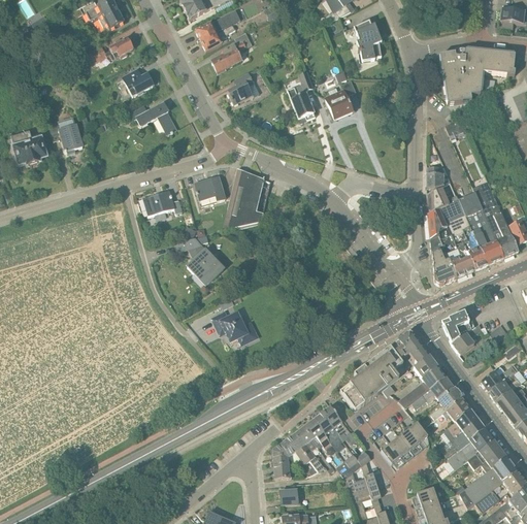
[(117,2),(116,0),(104,0),(97,3),(96,0),(91,0),(83,4),(87,10),(91,20),(99,15),(105,28),(106,31),(126,22),(121,12),(120,8),(122,7),(119,1),(117,2)]
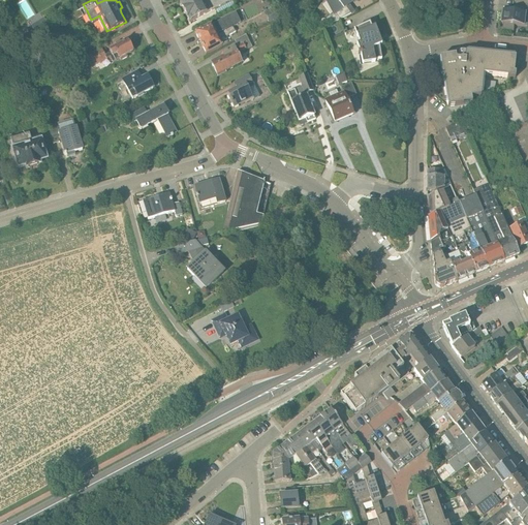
[(190,19),(225,0),(180,0),(190,19)]
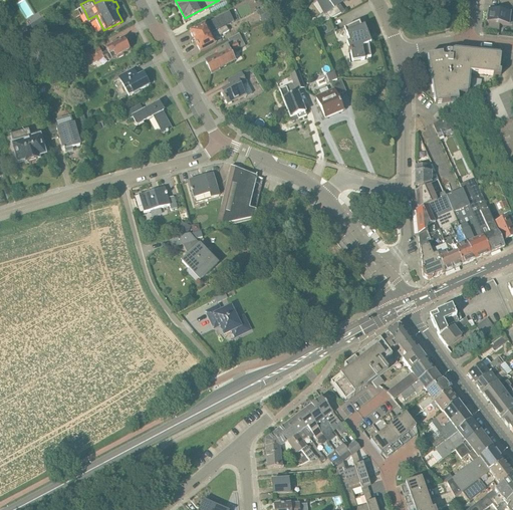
[(321,20),(342,10),(336,3),(339,0),(318,0),(323,10),(317,14),(321,20)]
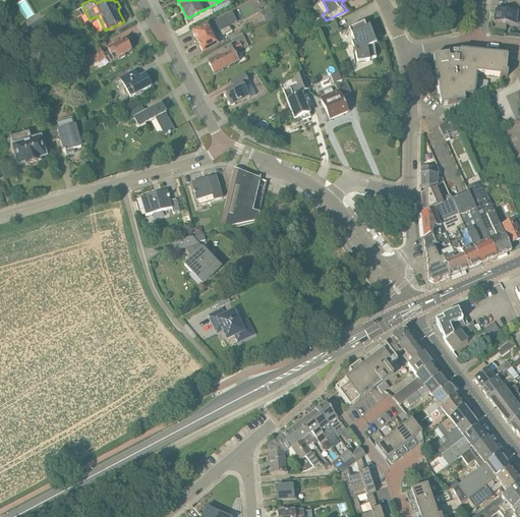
[(519,3),(509,2),(508,8),(496,7),(496,9),(494,9),(493,16),(495,17),(495,19),(497,19),(496,25),(507,27),(507,21),(519,22),(519,3)]
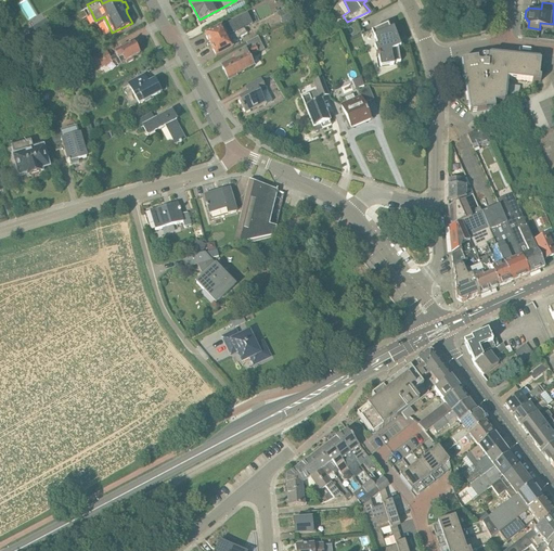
[(88,12),(85,5),(76,11),(79,17),(88,12)]
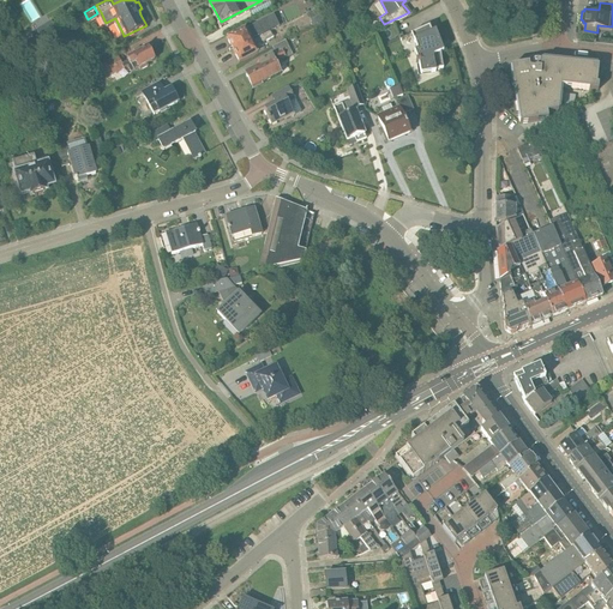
[(50,26),(47,19),(37,25),(42,32),(50,26)]
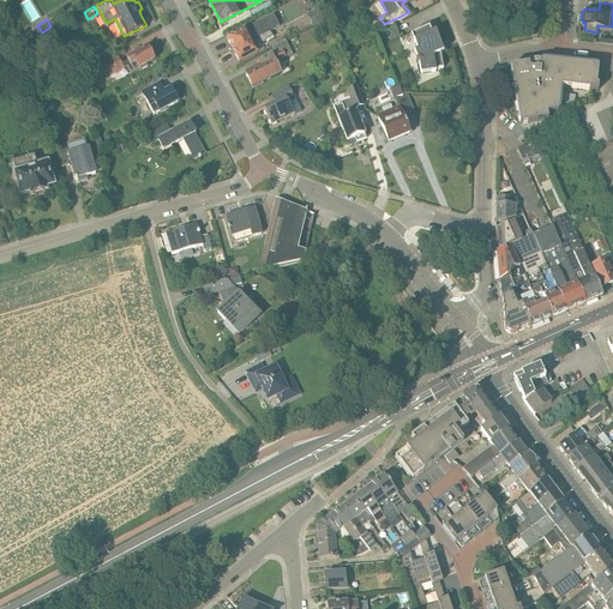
[(234,47),(271,28),(271,26),(265,29),(262,22),(248,29),(247,25),(228,35),(233,43),(230,44),(232,48),(234,46),(234,47)]
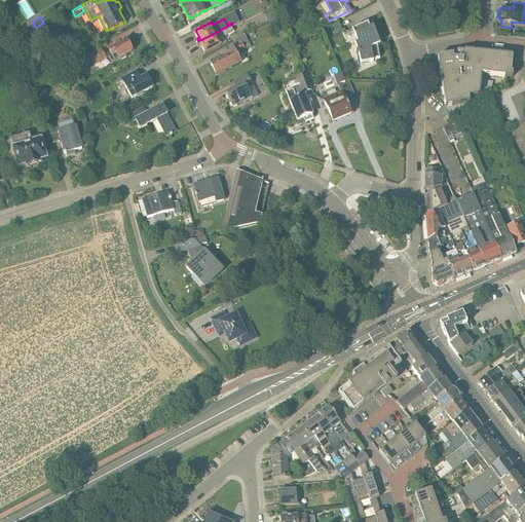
[(371,25),(368,19),(344,29),(343,28),(342,28),(343,30),(353,26),(359,39),(355,40),(359,46),(357,47),(358,50),(360,49),(362,60),(374,58),(374,56),(380,54),(378,41),(380,40),(374,24),(371,25)]
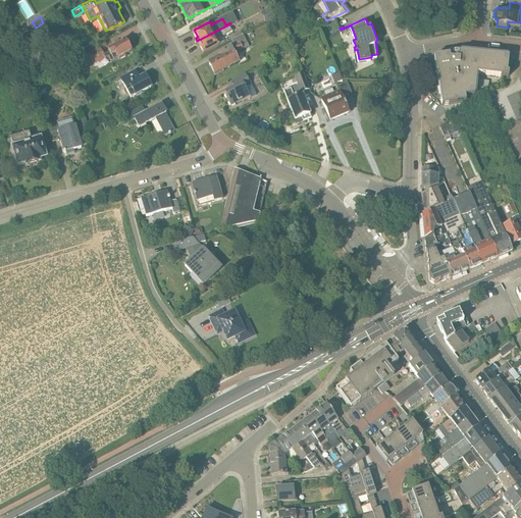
[(230,23),(199,40),(204,49),(220,41),(226,39),(223,33),(233,28),(230,23)]
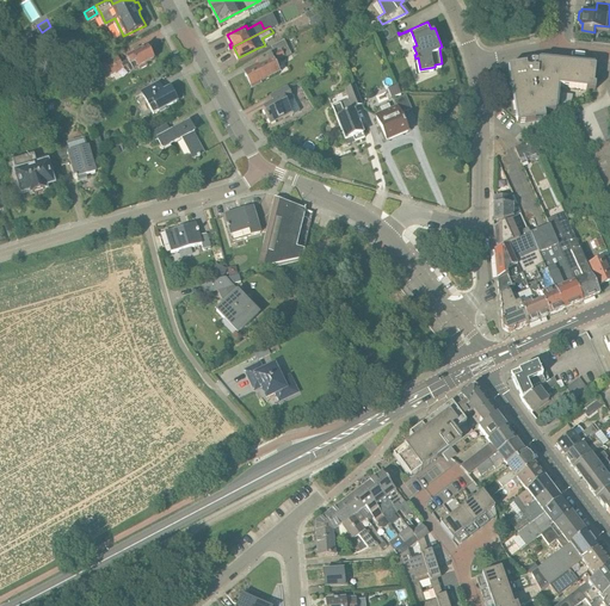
[(347,41),(355,37),(351,32),(342,37),(344,43),(346,42),(347,41)]
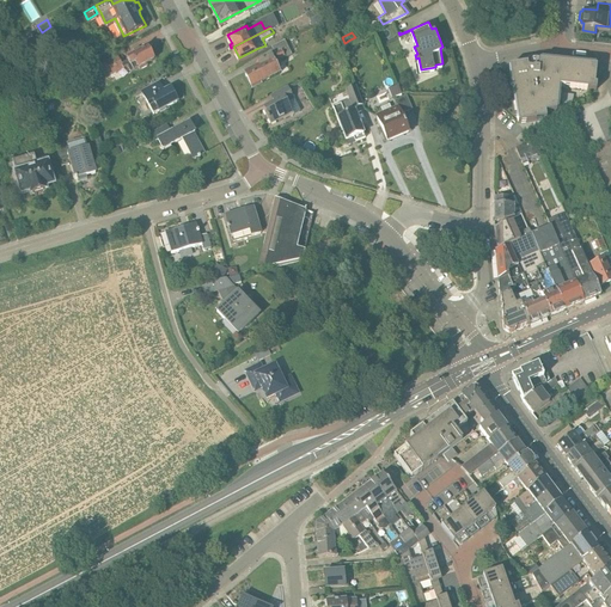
[(254,85),(263,80),(262,79),(281,69),(276,59),(293,50),(286,36),(273,43),(275,49),(258,59),(260,61),(245,69),(252,83),(251,83),(254,85)]
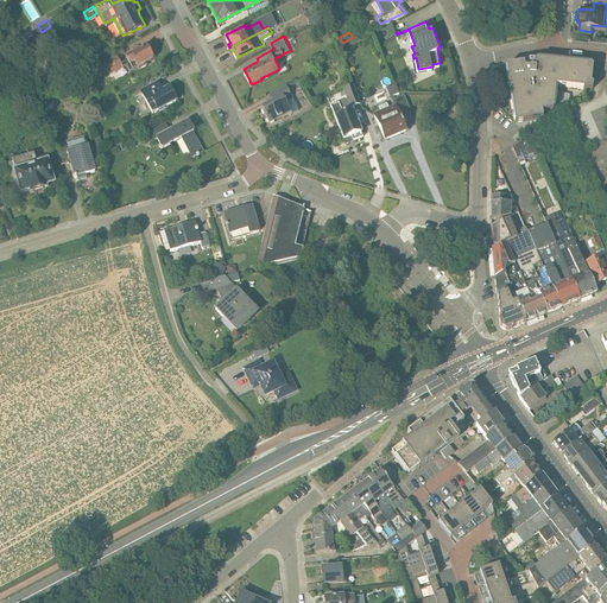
[(115,49),(126,44),(122,38),(112,43),(115,49)]
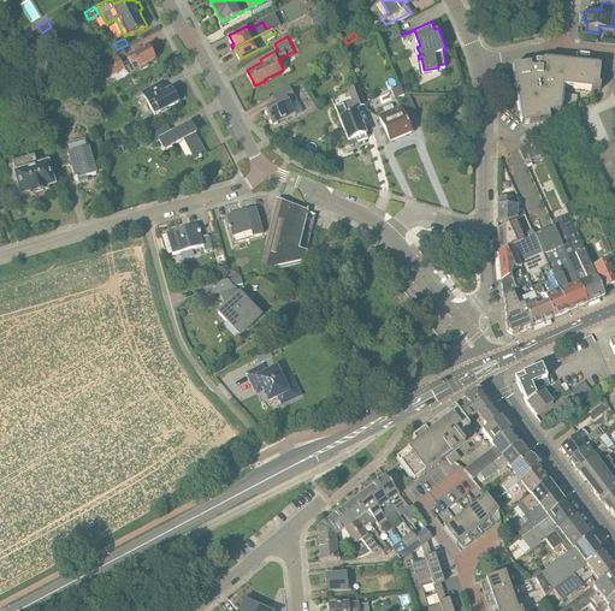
[(151,43),(151,42),(129,54),(130,57),(123,60),(119,52),(105,59),(111,71),(125,65),(125,64),(129,63),(132,67),(140,64),(140,65),(141,64),(142,65),(149,61),(148,59),(157,54),(154,51),(155,49),(153,42),(151,43)]
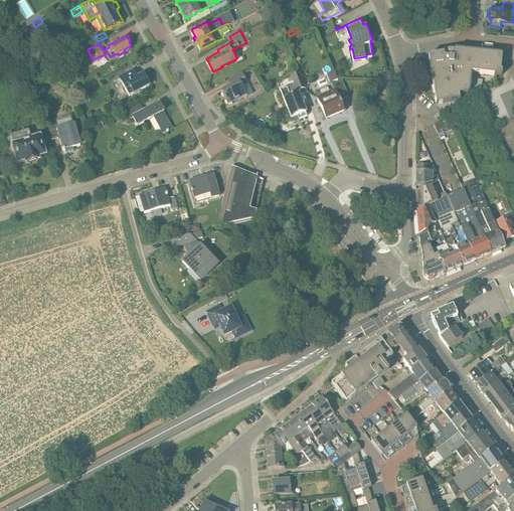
[(445,50),(429,52),(437,101),(461,97),(460,92),(469,91),(471,69),(503,72),(503,67),(501,67),(503,52),(455,47),(455,48),(445,50)]
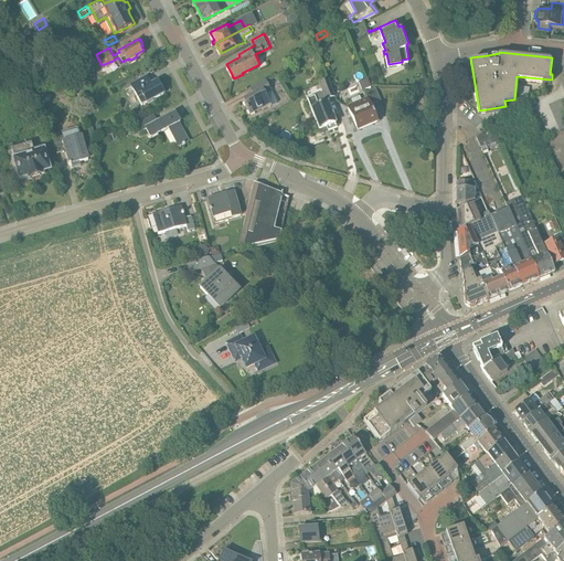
[(151,82),(148,74),(131,82),(138,96),(139,95),(142,102),(147,99),(165,90),(163,88),(165,87),(162,82),(161,83),(158,77),(151,82)]
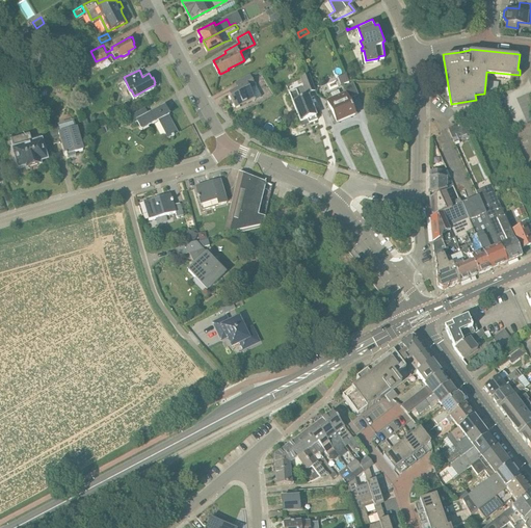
[(342,82),(350,78),(346,70),(338,74),(342,82)]
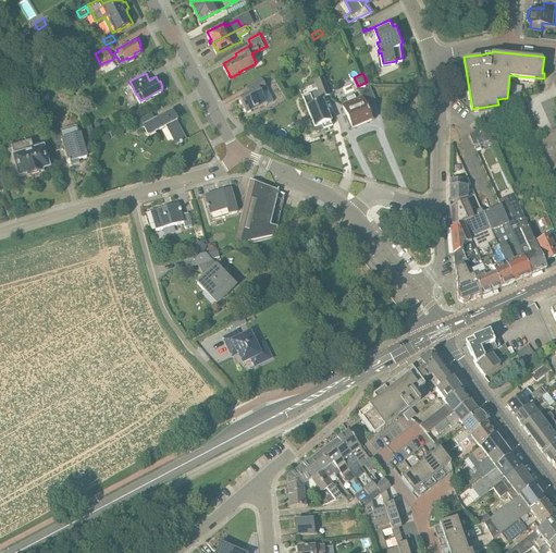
[(320,76),(326,93),(331,91),(324,75),(320,76)]
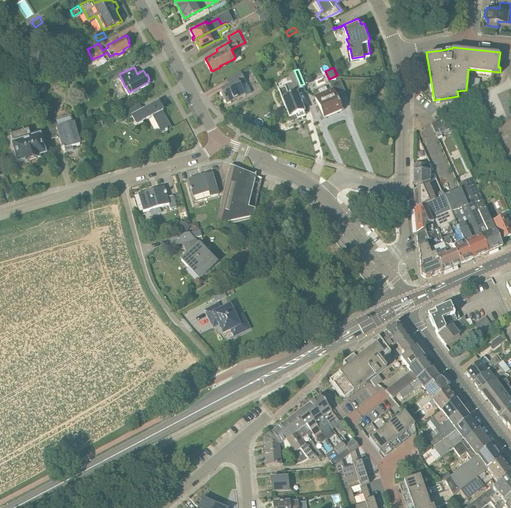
[(227,100),(245,90),(246,92),(252,89),(241,70),(229,76),(232,82),(221,88),(227,100)]
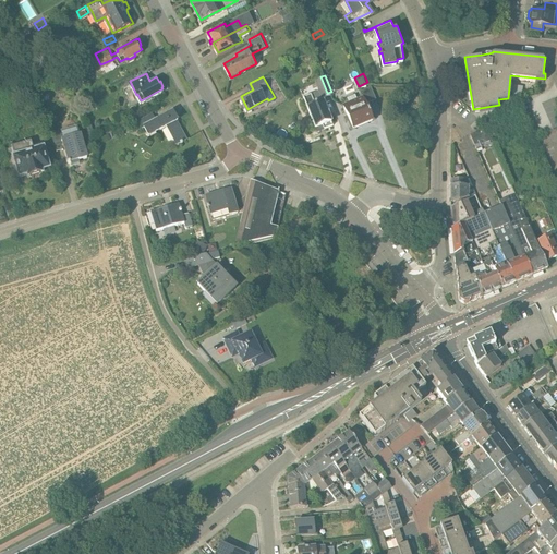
[(323,95),(327,93),(321,76),(316,79),(321,88),(305,94),(309,103),(307,103),(317,128),(324,124),(325,127),(334,123),(323,95)]
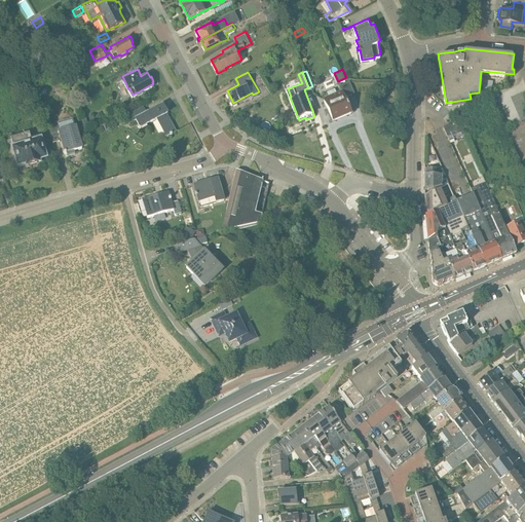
[(333,118),(351,110),(345,95),(355,89),(350,78),(340,82),(342,88),(324,96),(333,118)]
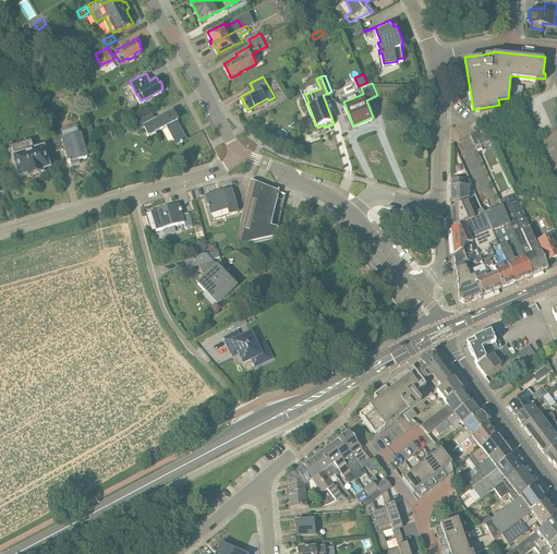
[(520,104),(530,99),(528,95),(518,98),(520,104)]
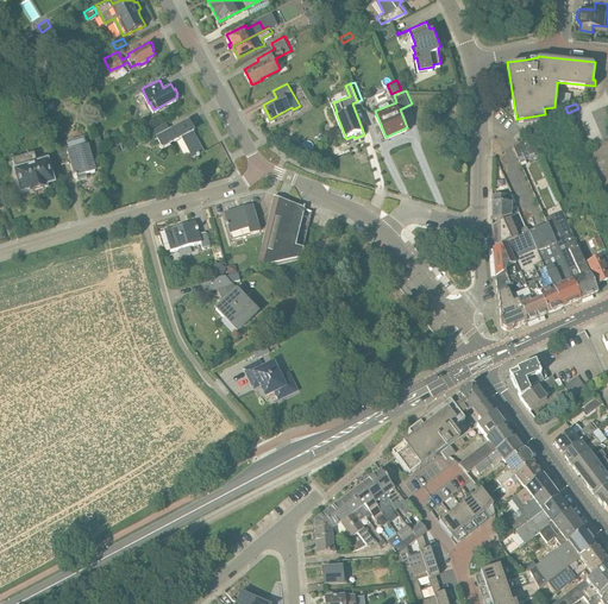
[(193,129),(195,127),(190,118),(171,127),(168,120),(148,131),(152,139),(157,137),(162,145),(183,134),(193,153),(198,151),(198,152),(200,151),(199,150),(204,148),(193,129)]
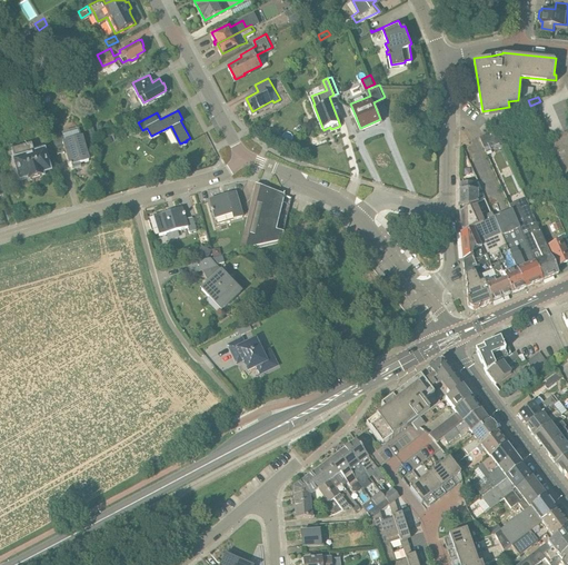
[(135,126),(129,118),(122,122),(127,130),(135,126)]
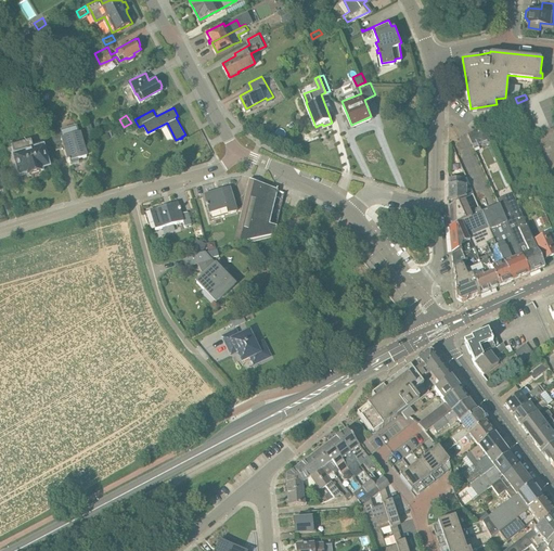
[(91,119),(84,122),(87,131),(94,129),(91,119)]
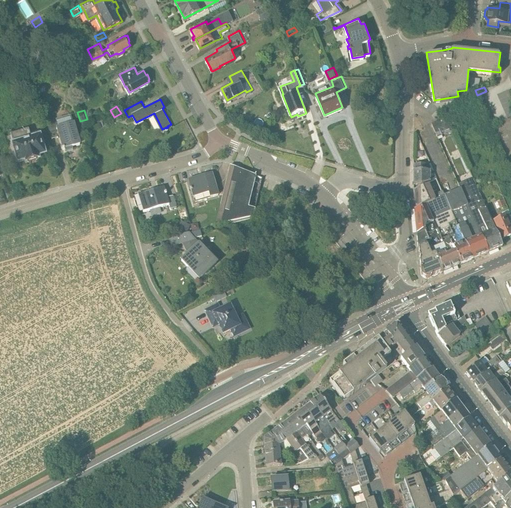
[(80,141),(71,113),(66,115),(58,117),(59,120),(48,123),(52,135),(59,133),(63,147),(65,146),(66,148),(73,146),(73,144),(80,141)]
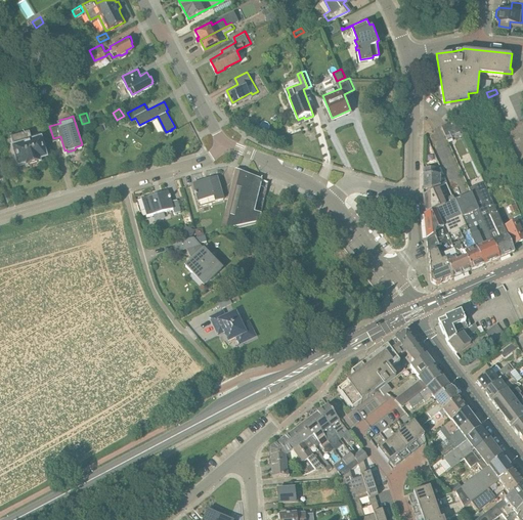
[(464,130),(456,117),(442,124),(448,137),(464,130)]
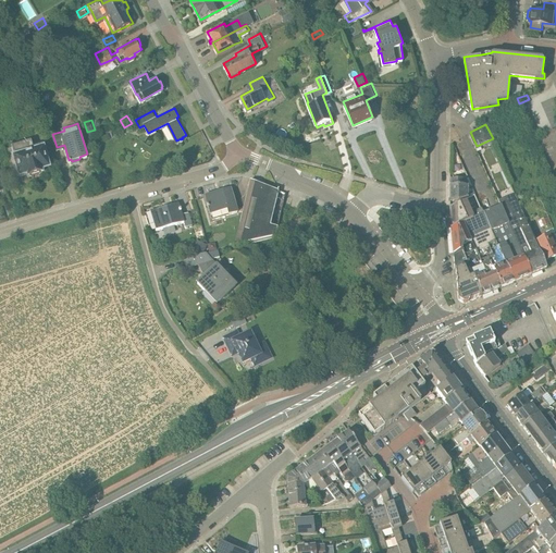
[(28,138),(26,132),(14,135),(16,140),(13,142),(11,134),(8,134),(11,145),(5,147),(8,155),(13,154),(20,174),(28,172),(28,174),(29,174),(31,175),(41,172),(41,171),(44,171),(42,168),(49,166),(42,140),(34,144),(32,137),(28,138)]
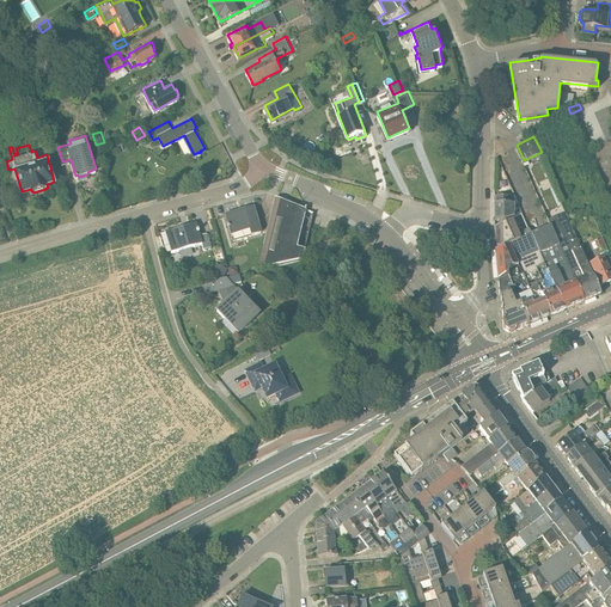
[(506,219),(512,216),(512,215),(515,214),(515,213),(524,209),(519,200),(518,201),(514,192),(496,192),(495,202),(495,221),(501,221),(501,219),(506,219)]
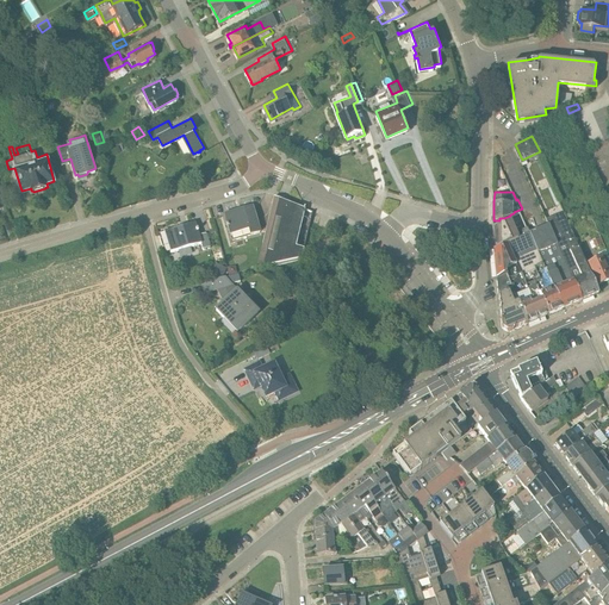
[(258,266),(277,261),(303,255),(305,245),(297,243),(306,206),(275,194),(258,266)]
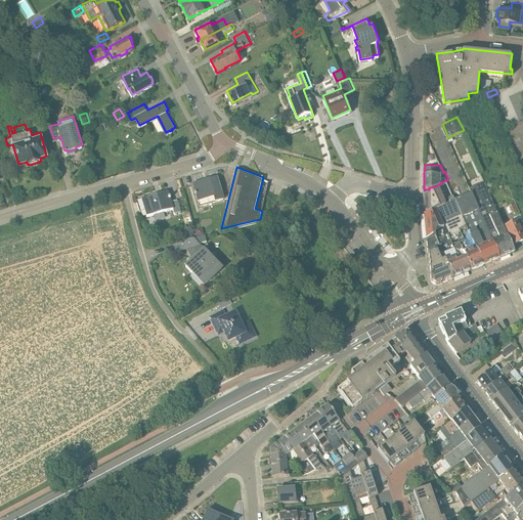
[(200,203),(224,196),(217,174),(193,181),(200,203)]
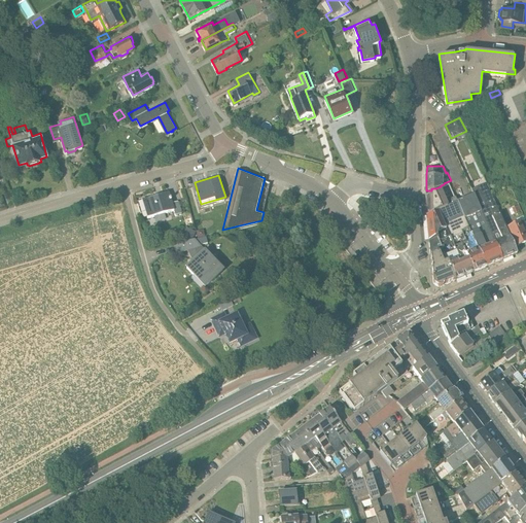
[(475,192),(503,257),(518,250),(501,211),(490,186),(487,180),(472,186),(476,192),(475,192)]
